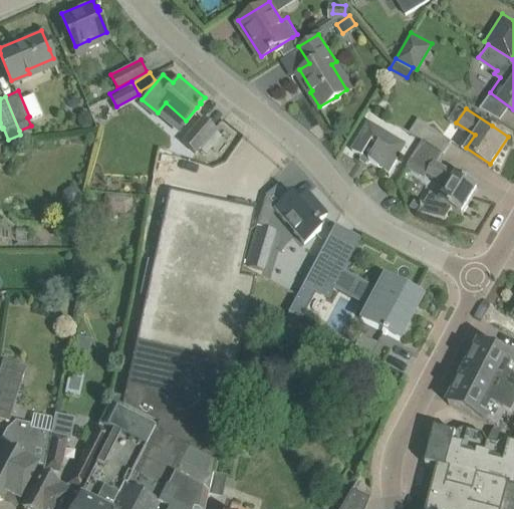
[(195,149),(202,142),(215,125),(202,115),(183,139),(195,149)]
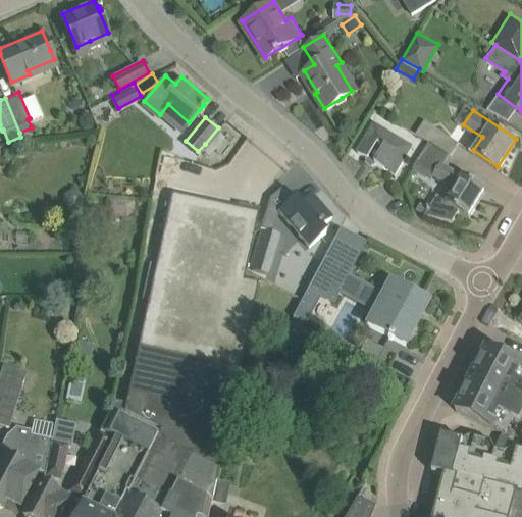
[(429,140),(449,151),(451,153),(459,141),(425,118),(416,131),(429,140)]
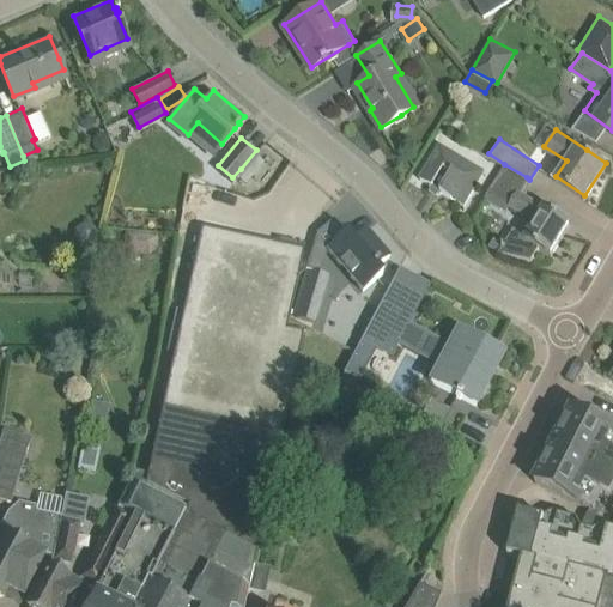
[(463,202),(475,181),(472,178),(480,167),(441,141),(420,176),(463,202)]
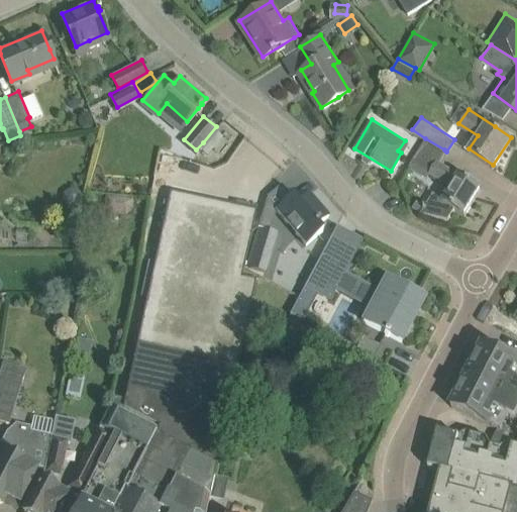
[(438,160),(444,149),(425,138),(409,165),(428,177),(431,171),(451,184),(443,197),(433,190),(421,210),(420,209),(420,210),(448,217),(454,206),(464,212),(481,186),(438,160)]
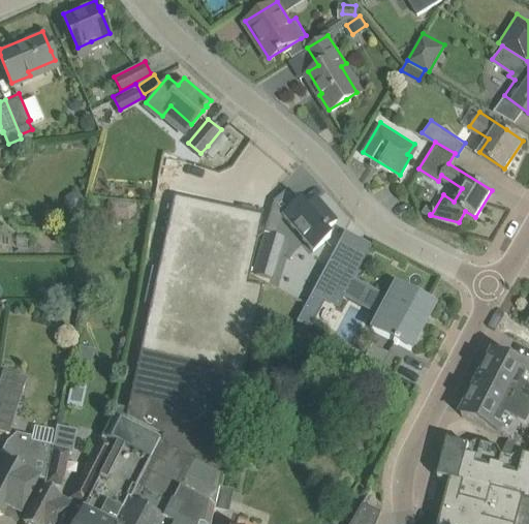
[(313,247),(314,246),(330,233),(324,227),(336,217),(323,203),(321,204),(315,196),(306,205),(288,184),(274,196),(268,217),(265,228),(268,229),(256,264),(272,269),(284,234),(277,232),(283,212),(313,247)]
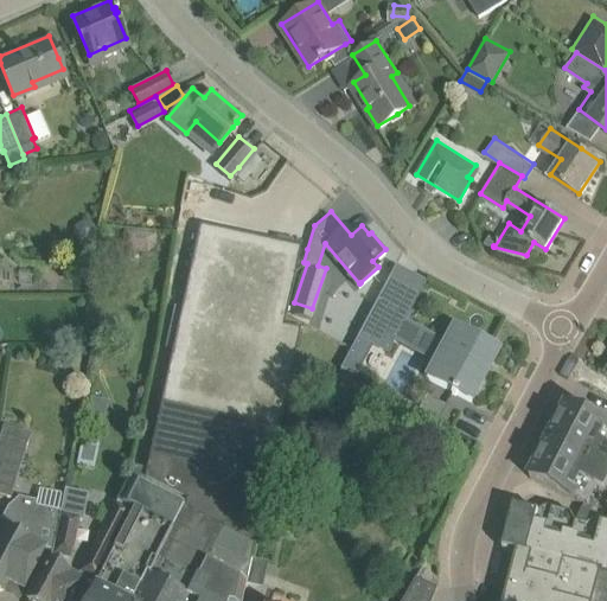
[(82,216),(75,222),(74,231),(78,240),(88,241),(96,235),(97,227),(93,218),(82,216)]
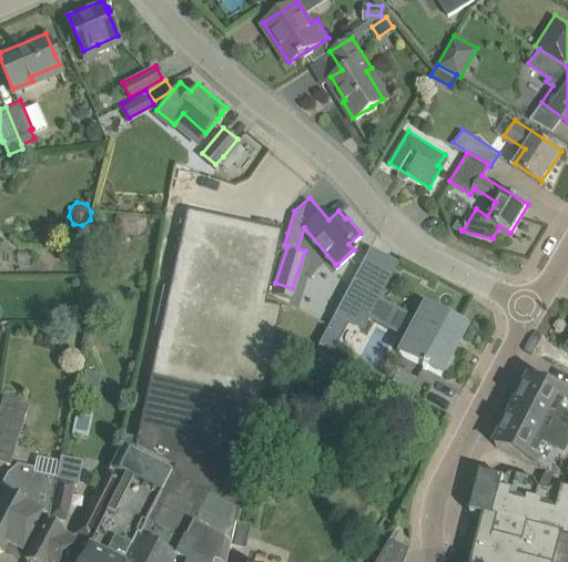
[(170,469),(123,561),(225,561),(237,504),(282,304),(266,300),(277,249),(282,227),(186,207),(182,228),(135,443),(173,463),(170,469)]
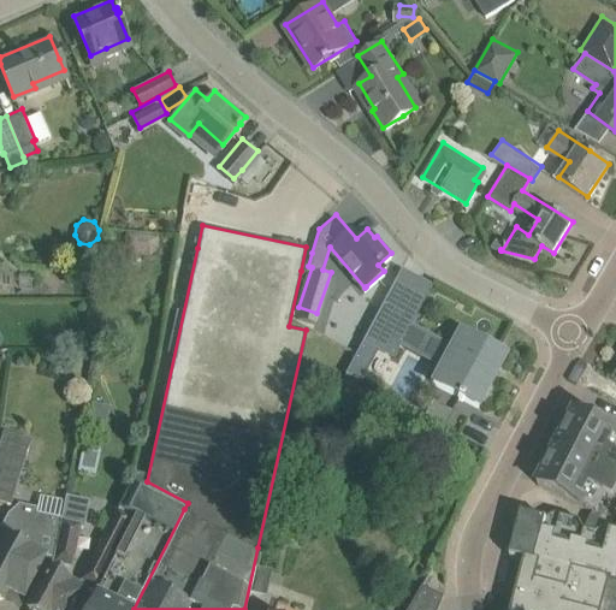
[(159,232),(126,229),(124,243),(130,252),(149,253),(158,246),(159,232)]
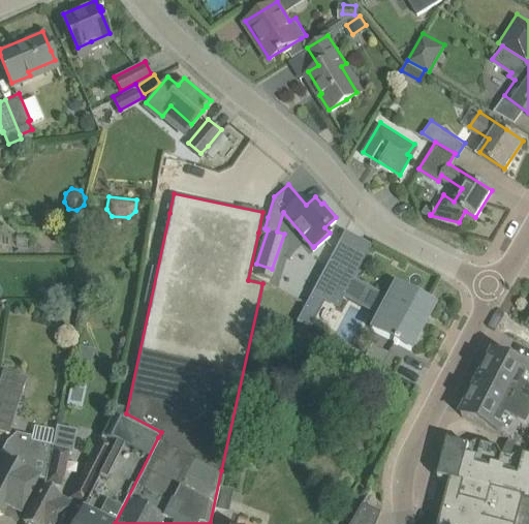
[(340,238),(296,318),(306,324),(322,294),(337,301),(364,250),(361,248),(360,249),(342,241),(343,240),(340,238)]
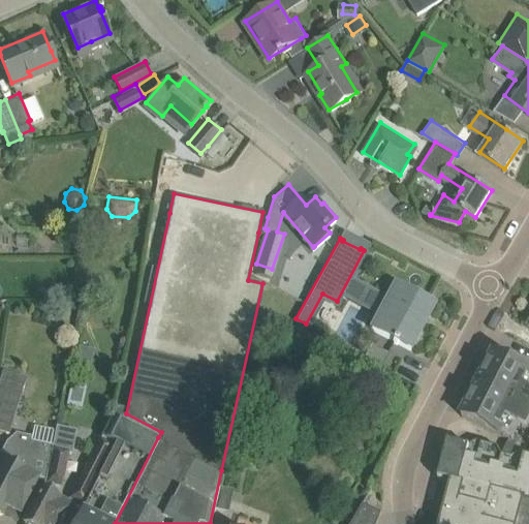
[(371,325),(393,336),(410,346),(434,302),(395,281),(371,325)]
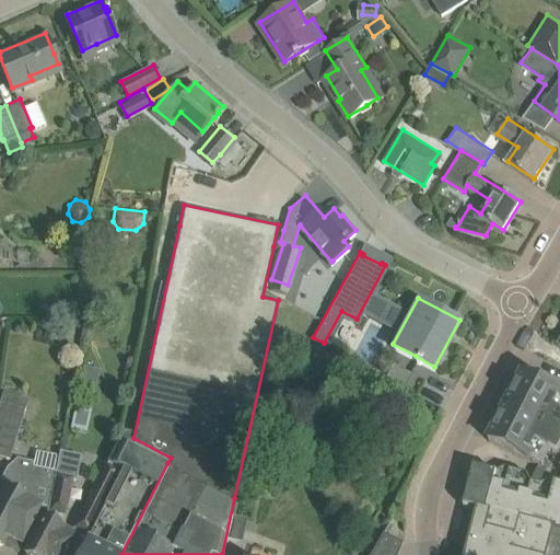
[(559,390),(523,371),(489,438),(531,459),(539,463),(544,465),(551,450),(559,453),(559,450),(559,390)]
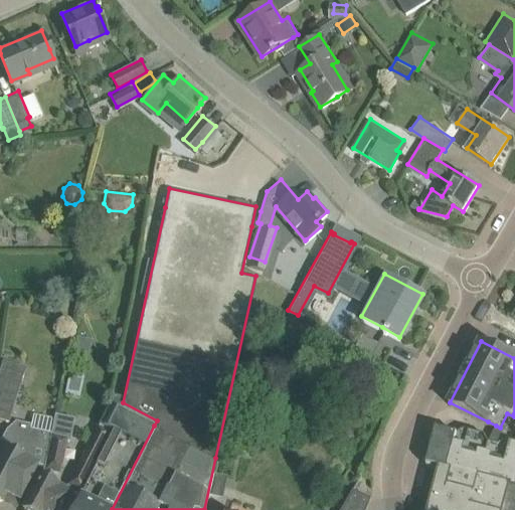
[(0,416),(10,419),(25,364),(2,357),(0,364),(0,384),(3,386),(0,394),(0,416)]
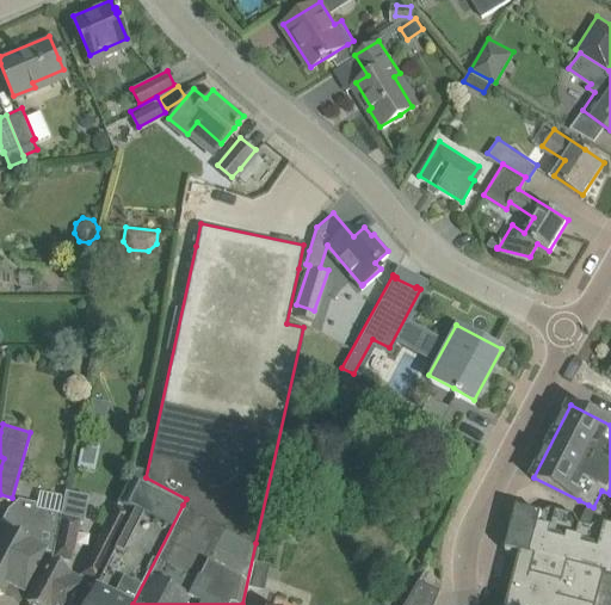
[(91,593),(84,604),(133,604),(183,505),(164,495),(148,487),(131,479),(119,501),(136,510),(91,593)]
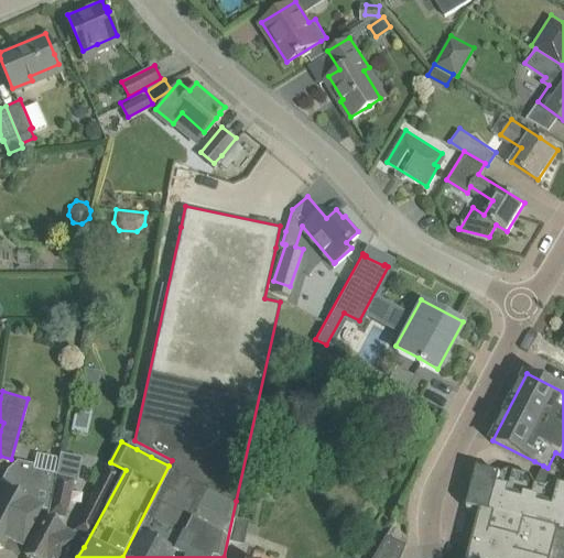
[(480,513),(468,557),(563,557),(563,452),(563,456),(555,452),(548,468),(543,466),(535,481),(531,472),(509,467),(500,472),(500,473),(478,468),(469,505),(481,509),(480,513)]
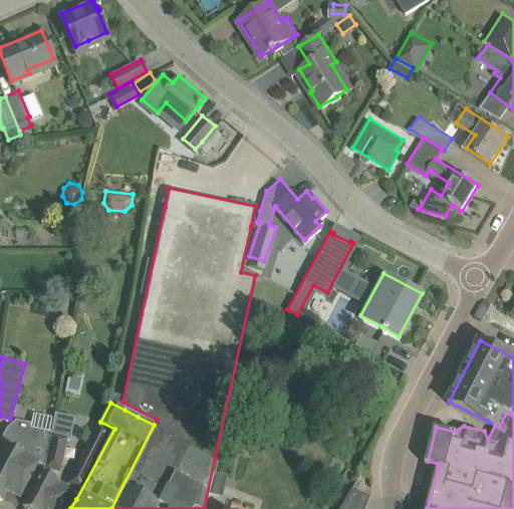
[(0,451),(1,452),(0,454),(0,496),(2,498),(6,489),(19,496),(38,461),(43,463),(51,431),(51,430),(30,425),(31,421),(16,418),(7,425),(2,435),(0,438),(0,451)]
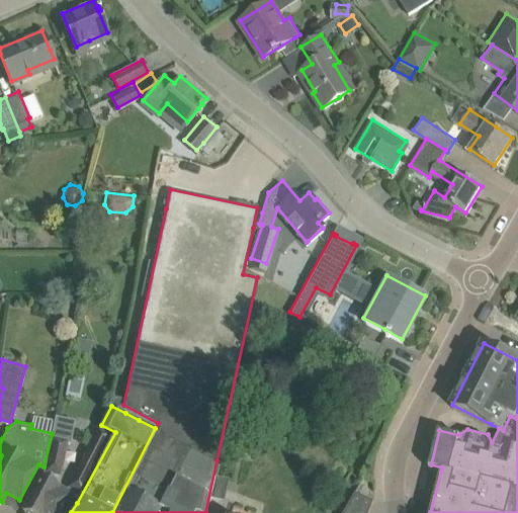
[(42,475),(23,510),(28,512),(59,512),(67,498),(77,503),(115,432),(101,425),(69,484),(72,485),(69,491),(57,484),(58,482),(51,479),(54,473),(60,474),(67,437),(52,434),(44,466),(42,475)]
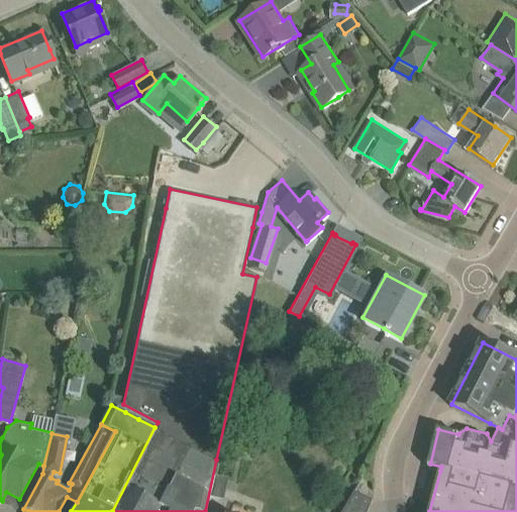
[(339,511),(366,511),(372,497),(353,489),(339,511)]
